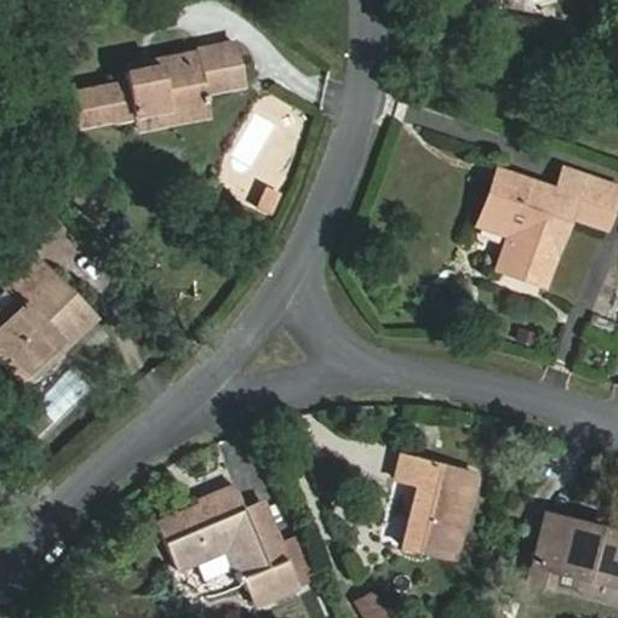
[(137,130),(213,115),(207,91),(244,83),(234,40),(160,57),(160,59),(126,67),(129,76),(70,89),(76,119),(115,112),(115,114),(135,110),(137,130)]
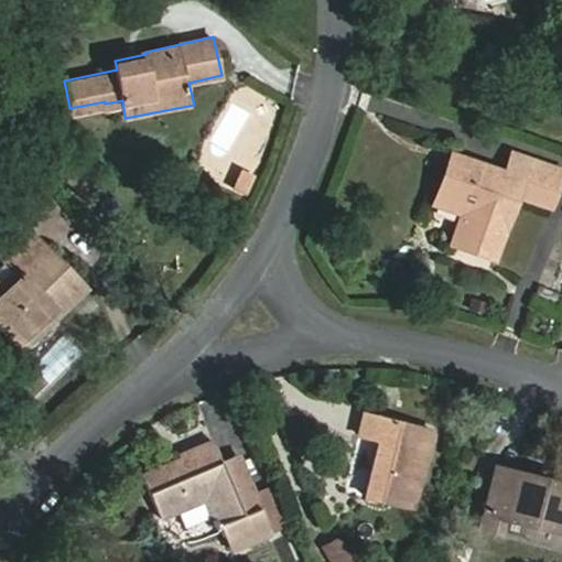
[(467,202),(464,213),(453,242),(493,257),(516,194),(521,179),(558,192),(561,180),(561,169),(511,151),(504,172),(453,153),(439,192),(467,202)]
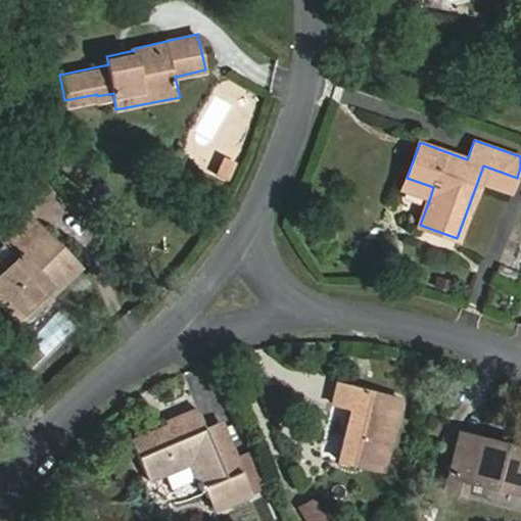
[(483,166),(478,180),(512,192),(517,178),(483,166)]
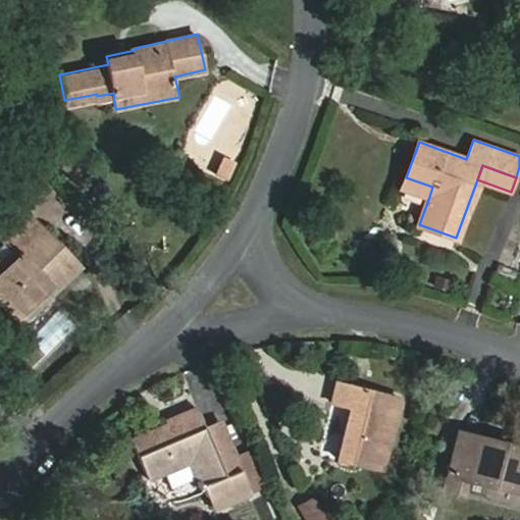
[(406,177),(403,187),(429,197),(432,187),(406,177)]
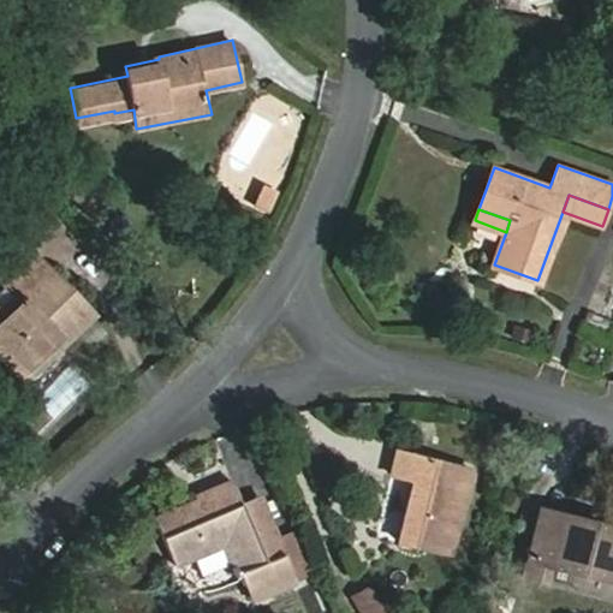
[(0,263),(0,268),(11,281),(39,255),(24,240),(0,263)]
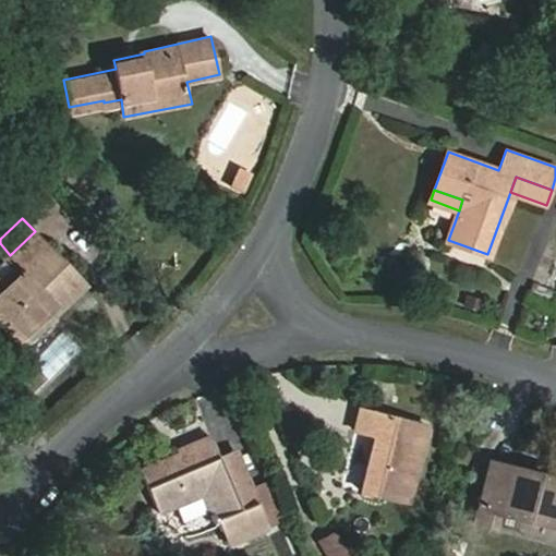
[(0,294),(0,317),(16,336),(56,298),(64,307),(87,286),(35,231),(10,255),(25,270),(9,286),(0,294)]
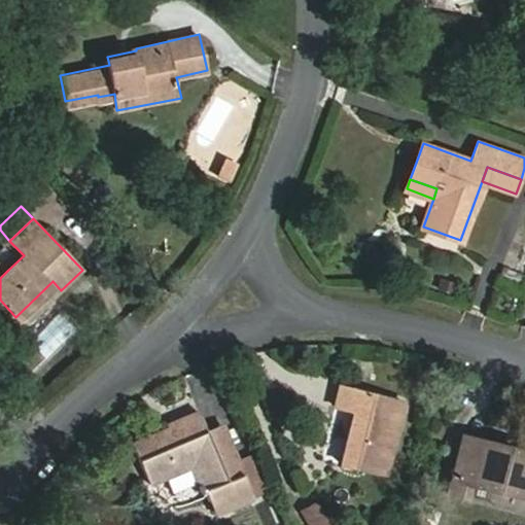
[(0,249),(0,261),(8,270),(24,255),(9,241),(0,249)]
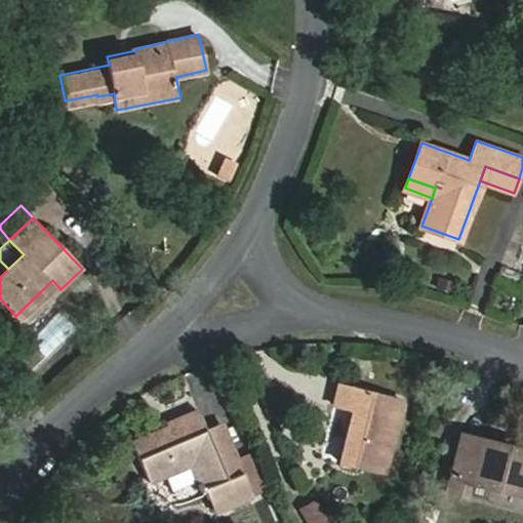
[(15,316),(25,324),(61,289),(52,280),(15,316)]
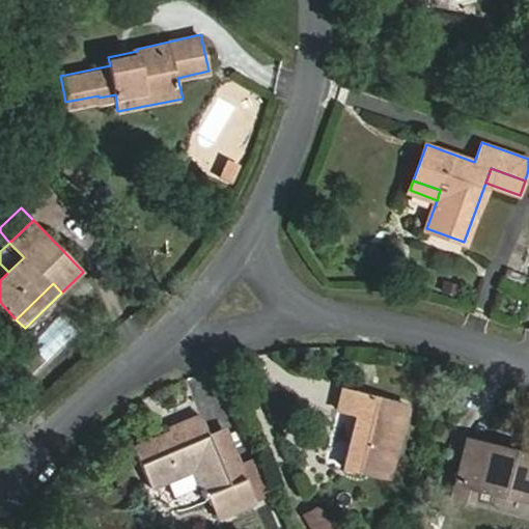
[(389,476),(407,404),(342,387),(337,407),(357,412),(343,465),(373,473),(389,476)]
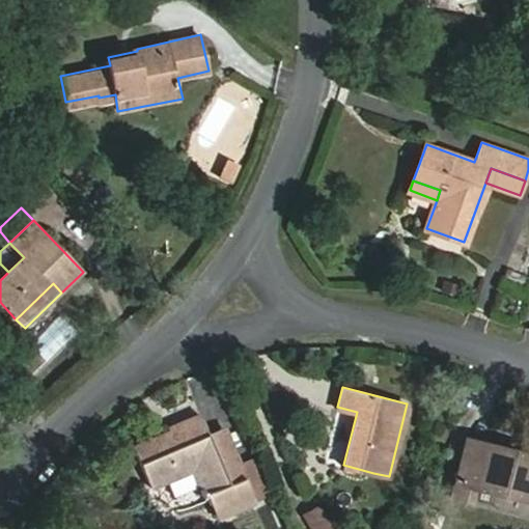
[(197,467),(219,517),(257,500),(225,427),(206,435),(196,414),(170,424),(172,430),(136,445),(154,484),(197,467)]
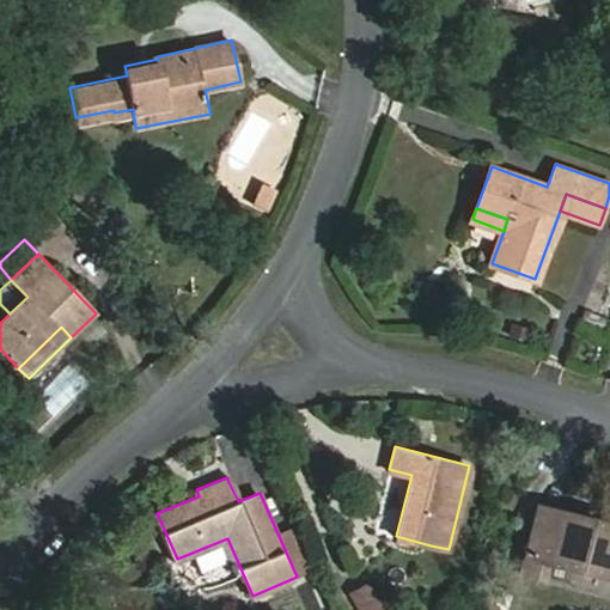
[(522,574),(546,579),(549,561),(609,575),(609,523),(538,506),(522,574)]
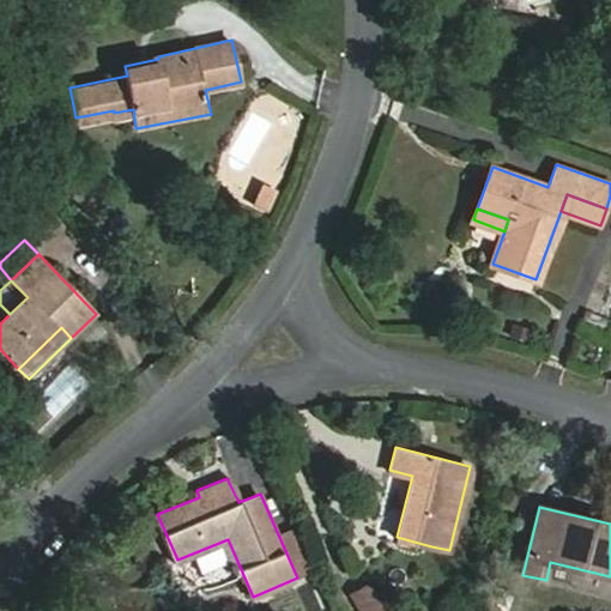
[(385,610),(368,581),(351,591),(362,610),(385,610)]
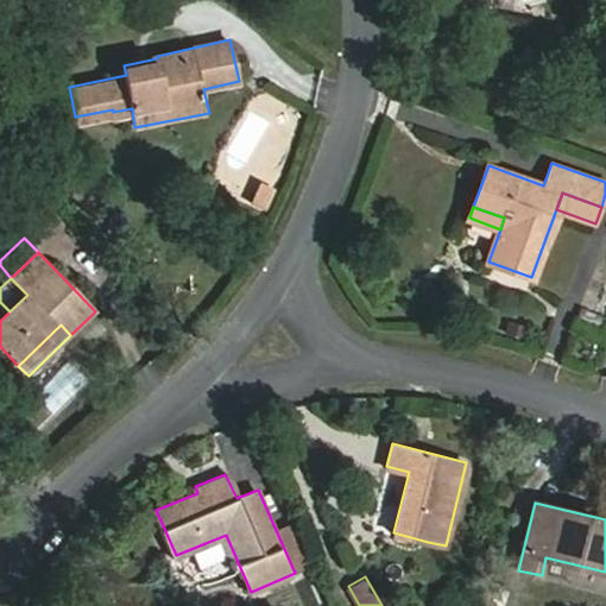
[(503,605),(507,595),(493,589),(486,605),(503,605)]
